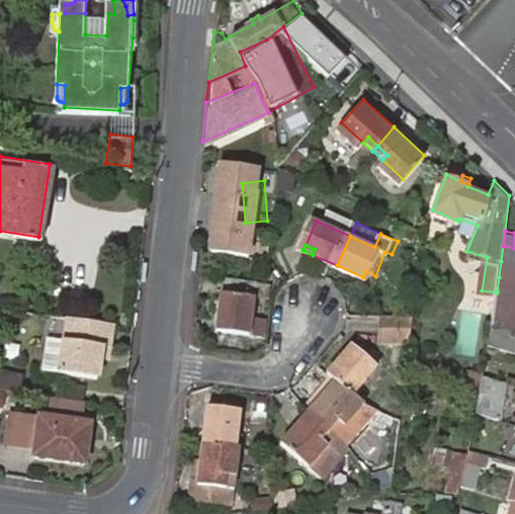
[(514,263),(501,261),(499,277),(514,279),(514,263)]
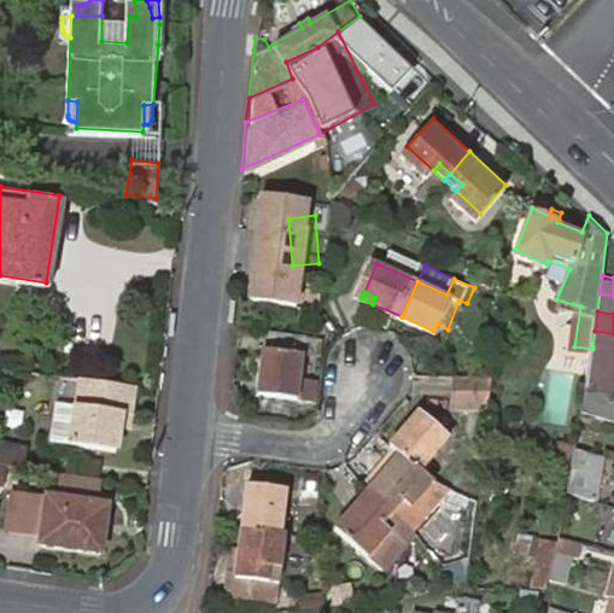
[(263,377),(262,389),(294,392),(313,395),(315,372),(297,371),(299,345),(300,328),(302,327),(265,323),(264,343),(262,342),(258,377),(263,377)]
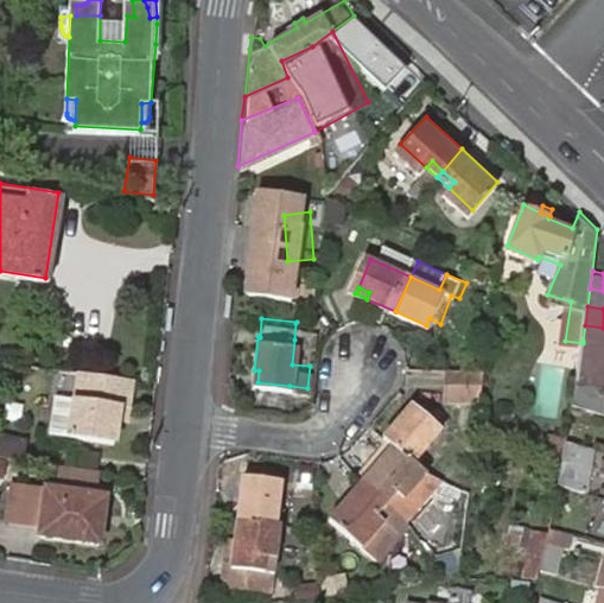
[(437,330),(440,324),(430,318),(426,325),(437,330)]
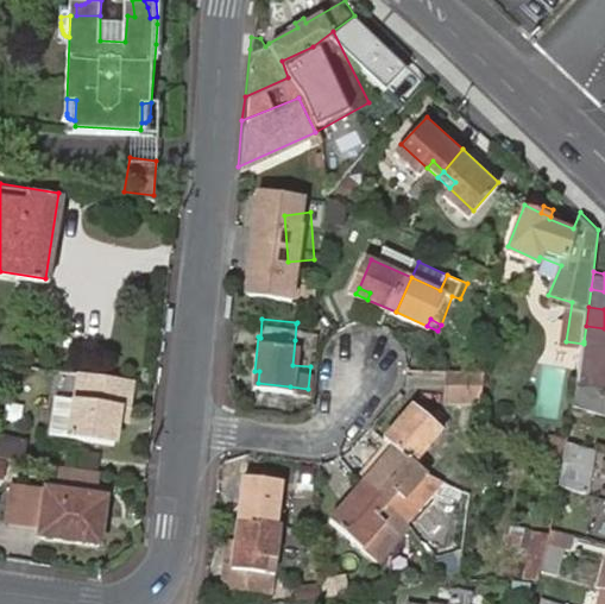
[(317,326),(296,323),(295,340),(316,341),(317,326)]
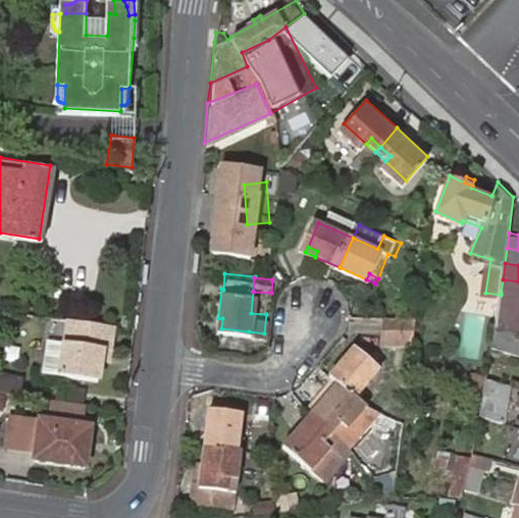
[(518,281),(503,279),(501,293),(518,296),(518,281)]
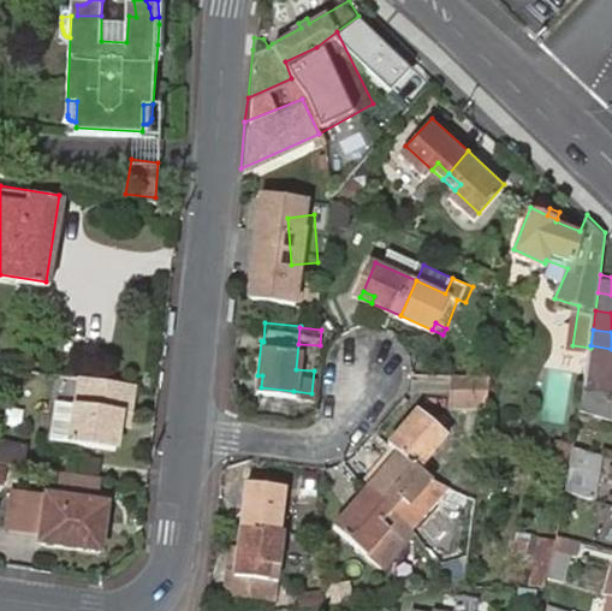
[(590,348),(586,390),(611,372),(611,349),(590,345),(590,348)]
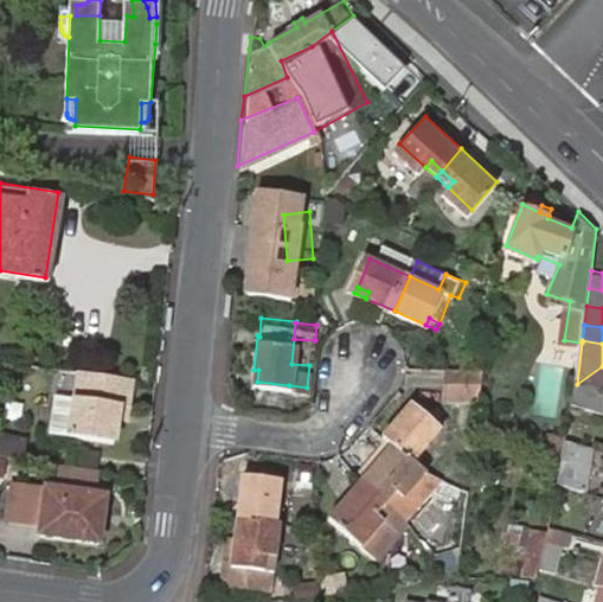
[(448,397),(481,396),(485,366),(447,367),(448,397)]
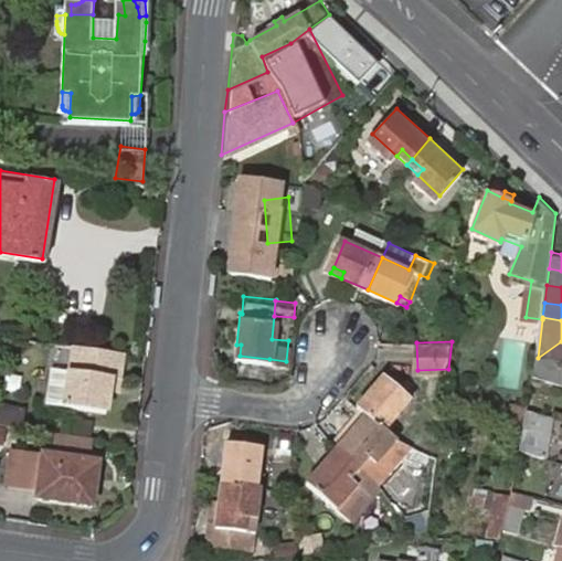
[(561,341),(538,358),(561,363),(561,341)]
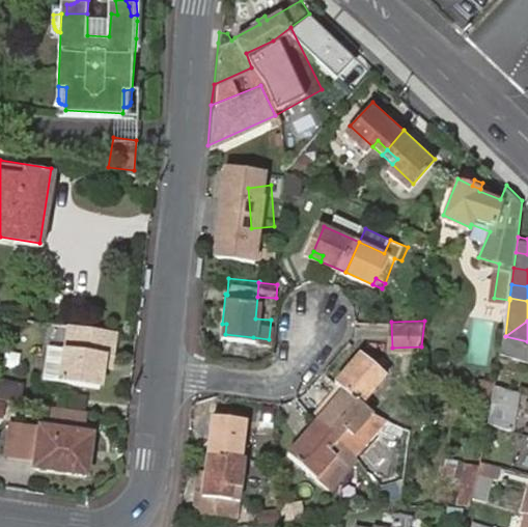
[(527,341),(505,336),(501,356),(527,363),(527,341)]
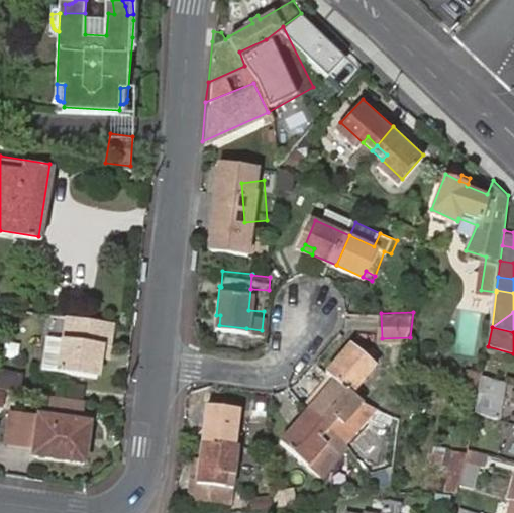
[(60,366),(99,372),(103,340),(65,335),(60,366)]
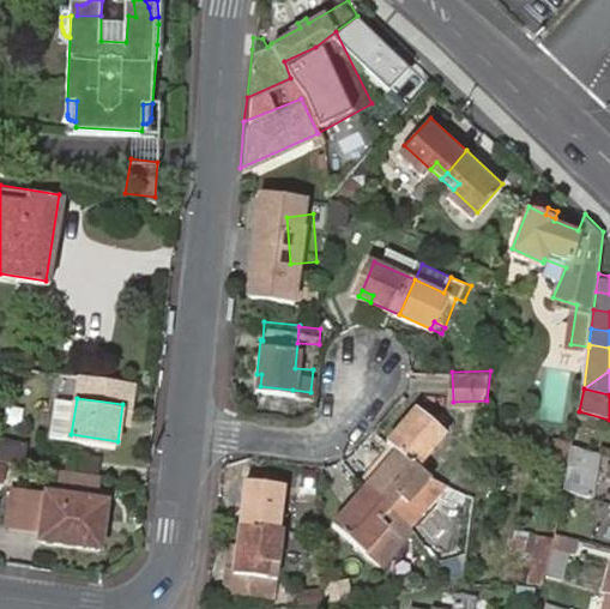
[(414,418),(423,406),(417,401),(408,412),(414,418)]
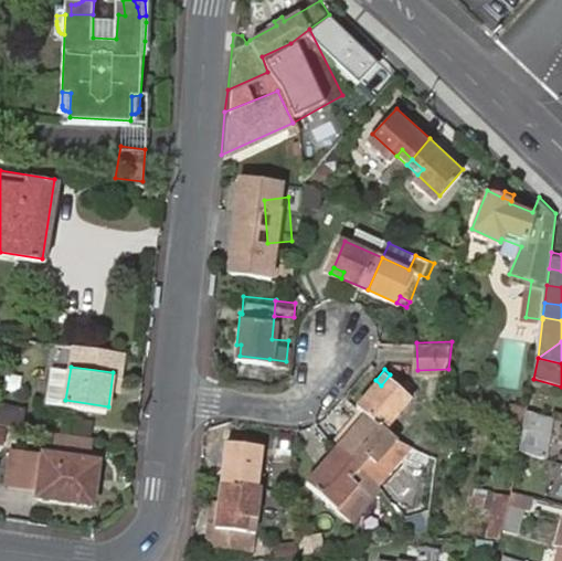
[(357,402),(366,410),(383,426),(411,393),(390,374),(381,385),(375,380),(357,402)]
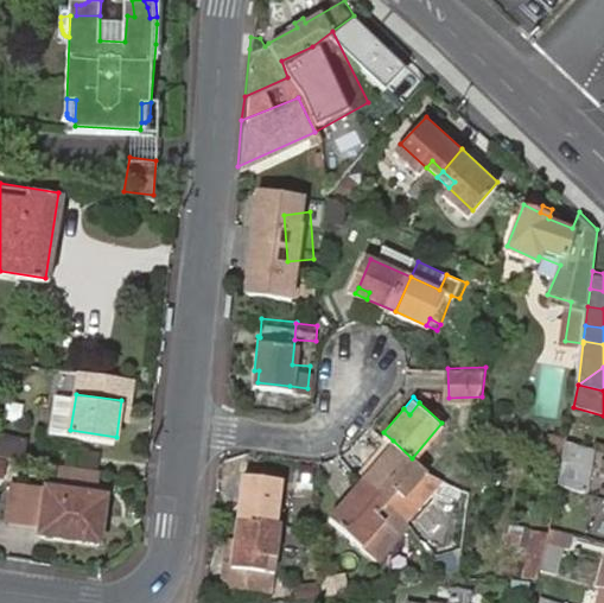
[(0,452),(23,456),(25,437),(0,433),(0,452)]
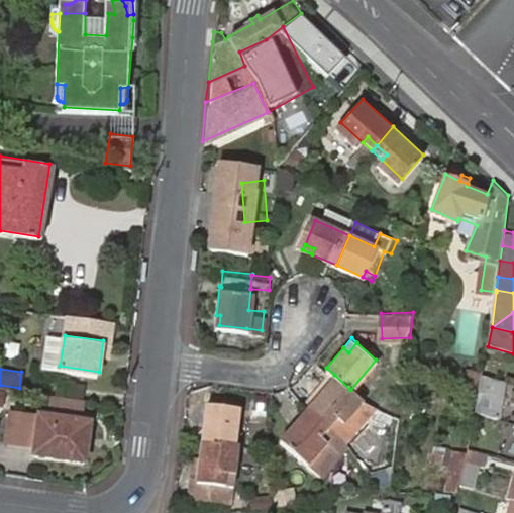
[(481,398),(479,410),(504,417),(513,380),(485,372),(481,398)]
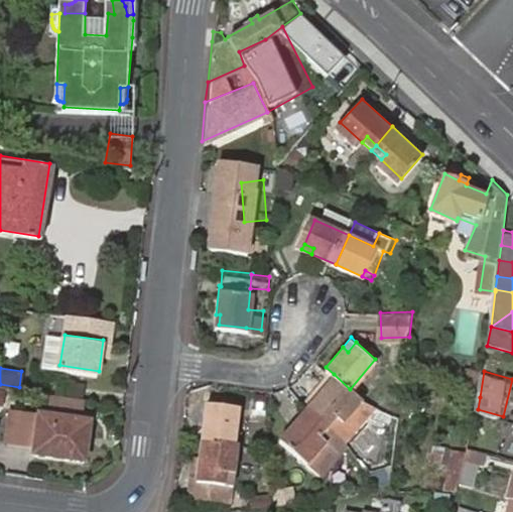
[(342,419),(360,397),(350,389),(334,374),(306,404),(328,423),(336,413),(342,419)]
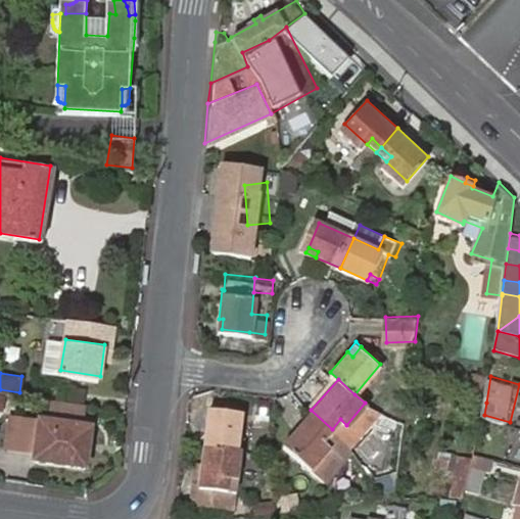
[(37,447),(89,454),(94,414),(43,406),(37,447)]
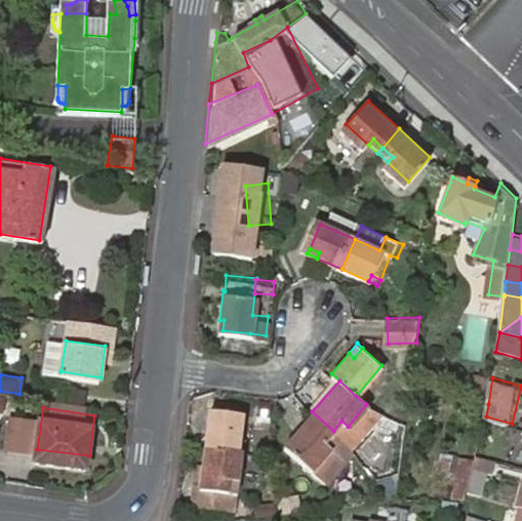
[(207,418),(204,445),(238,450),(242,411),(213,408),(212,419),(207,418)]
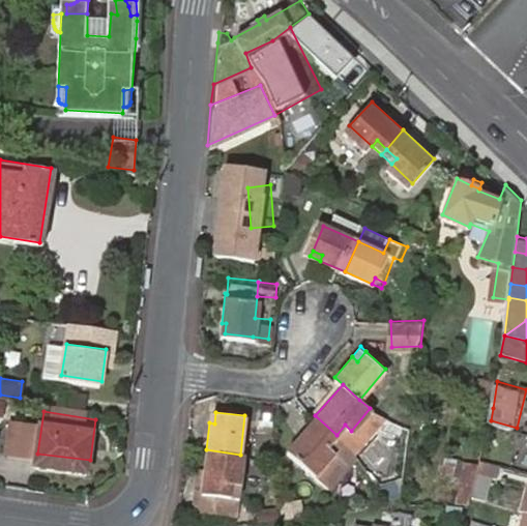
[(329,483),(355,455),(349,446),(343,441),(337,435),(315,415),(288,447),(329,483)]
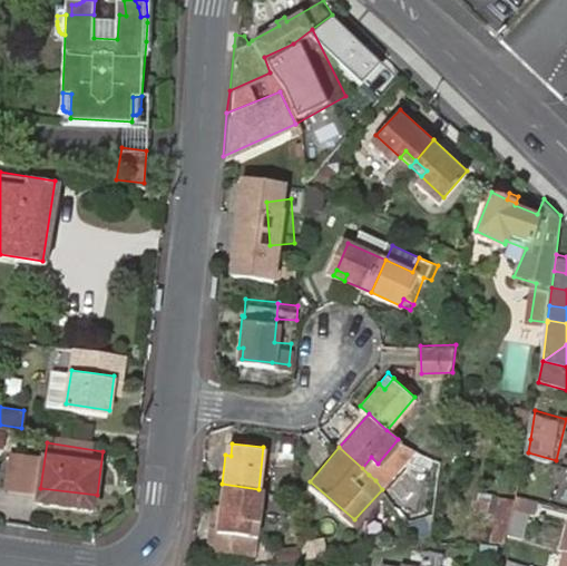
[(371,457),(362,468),(369,475),(378,464),(371,457)]
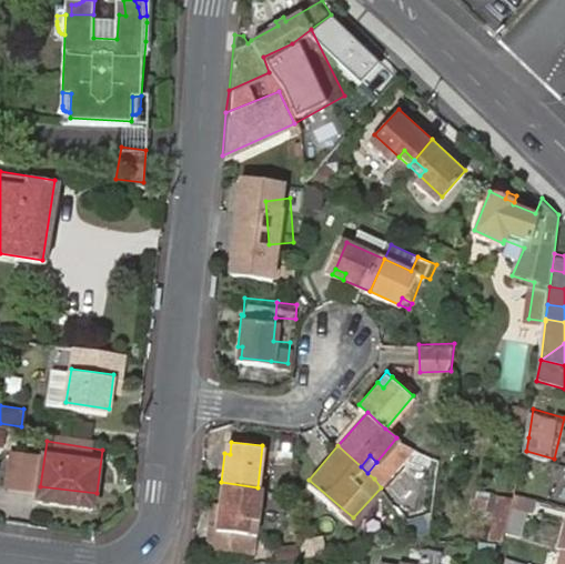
[(258,487),(221,482),(215,527),(255,533),(262,487),(258,487)]
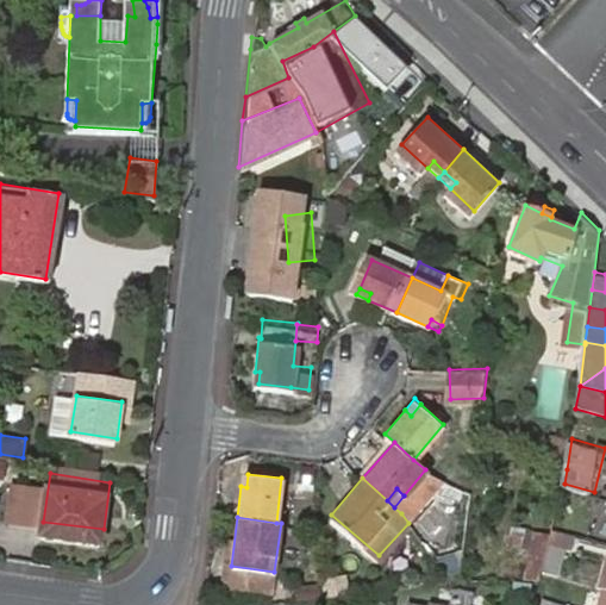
[(272,590),(274,572),(231,566),(229,585),(272,590)]
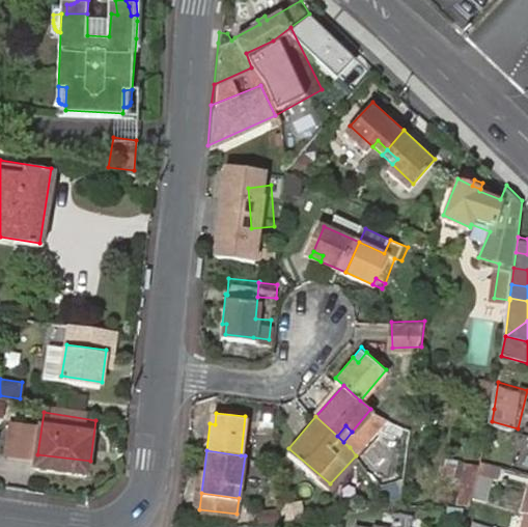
[(428,526),(431,517),(389,508),(386,522),(414,526),(428,526)]
